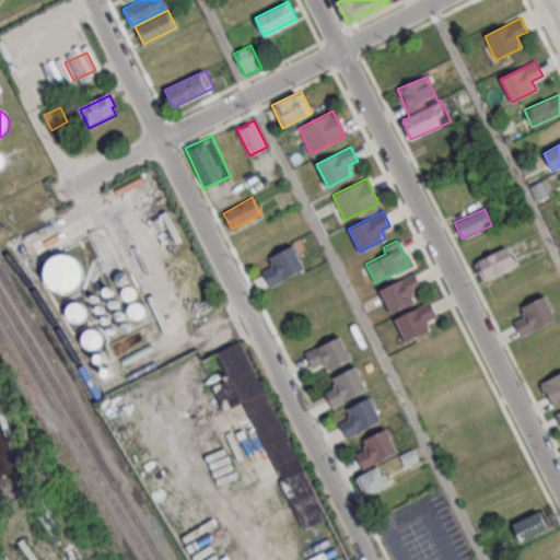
[(272,267),(263,271),(268,284),(304,270),(294,245),(268,256),(272,267)]
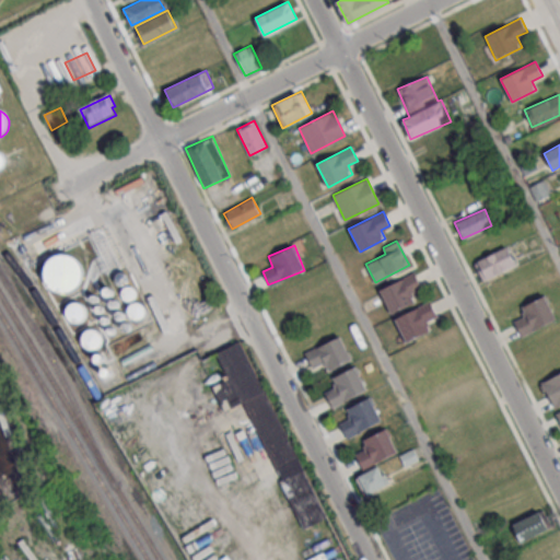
[(477,260),(506,246),(514,263),(486,278),(477,260)]
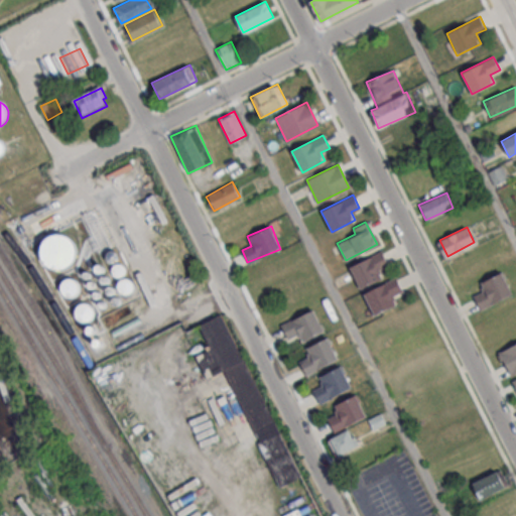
[(63,237),(58,237),(53,238),(48,242),(45,246),(43,252),(44,258),(46,263),(50,267),(55,270),(61,270),(67,269),(72,266),(76,262),(78,257),(78,252),(77,247),(74,242),(69,239),(63,237)]
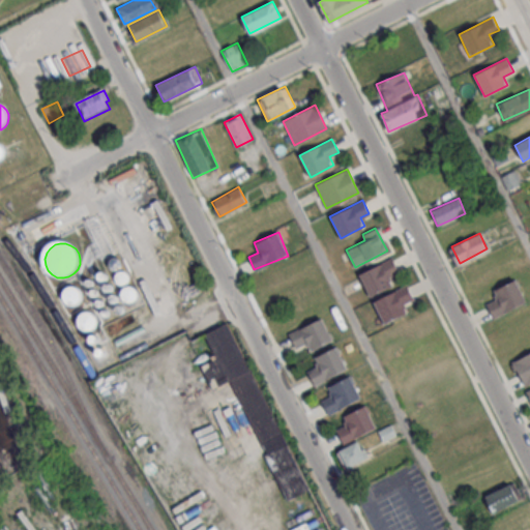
[(359,274),(391,258),(399,271),(389,276),(393,284),(371,296),(359,274)]
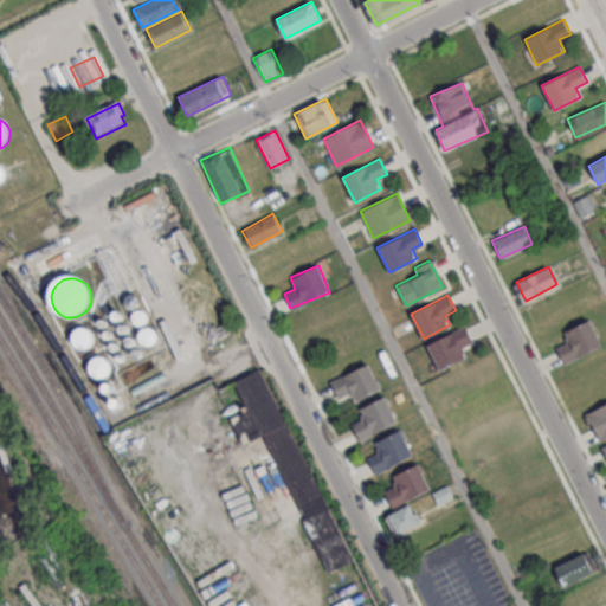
[(127,304),(127,302),(128,300),(129,297),(131,296),(134,296),(136,296),(140,297),(141,300),(142,302),(143,304),(142,307),(141,309),(139,311),(136,311),(134,311),(131,311),(129,309),(128,308),(127,304)]
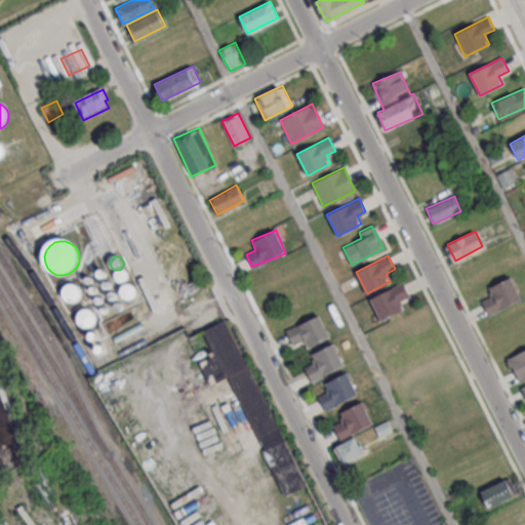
[(116,278),(116,276),(117,274),(119,272),(121,271),(123,270),(125,270),(127,271),(129,273),(130,275),(130,277),(130,280),(128,281),(127,283),(124,284),(122,284),(120,283),(118,282),(117,280),(116,278)]
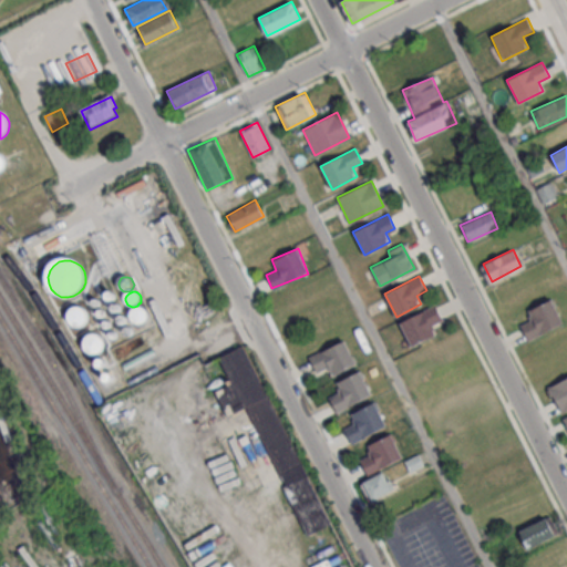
[(107,299),(107,298),(107,296),(109,295),(110,294),(111,292),(113,292),(114,292),(115,294),(116,295),(117,296),(117,298),(117,299),(116,300),(115,301),(114,302),(112,302),(111,301),(109,301),(107,299)]
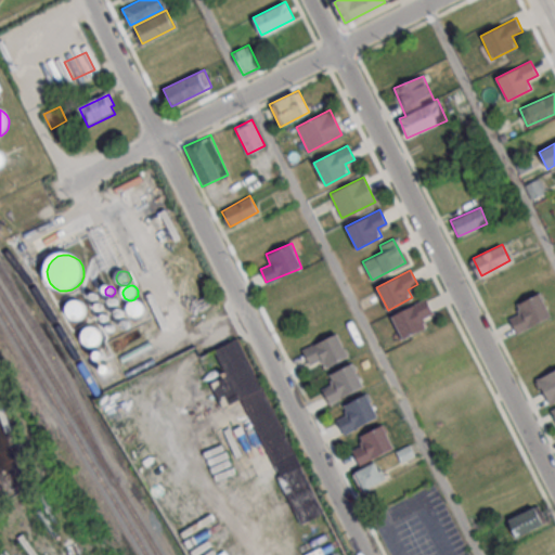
[(520,311),(516,304),(540,292),(551,315),(516,333),(508,318),(520,311)]
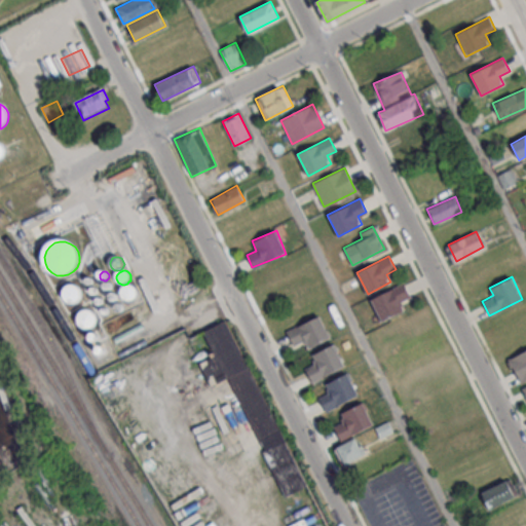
[(106,289),(106,288),(106,286),(107,285),(108,284),(109,283),(110,283),(112,283),(113,284),(114,285),(115,286),(115,287),(114,289),(114,290),(113,291),(111,292),(110,292),(108,291),(107,290),(106,289)]
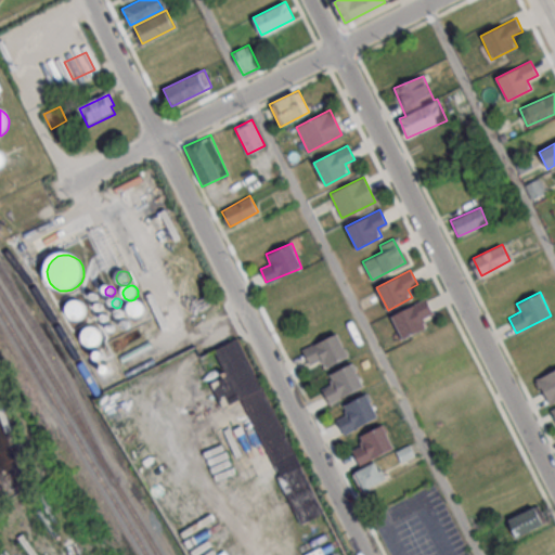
[(391,315),(425,298),(433,312),(423,318),(427,325),(403,338),(391,315)]
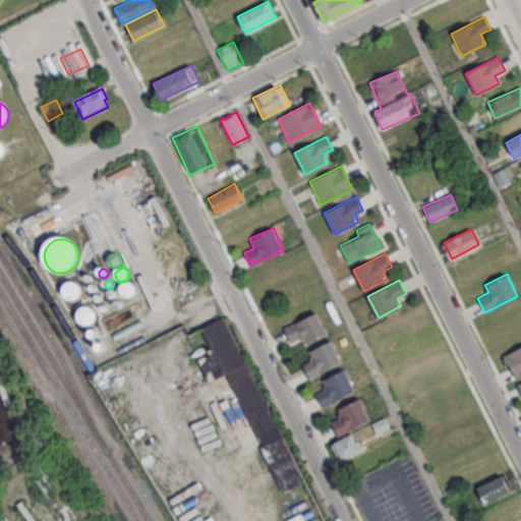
[(78,284),(75,283),(72,283),(69,284),(66,286),(64,288),(63,291),(63,295),(64,298),(66,300),(69,302),(72,302),(75,302),(78,300),(80,298),(82,295),(82,292),(81,289),(80,286),(78,284)]
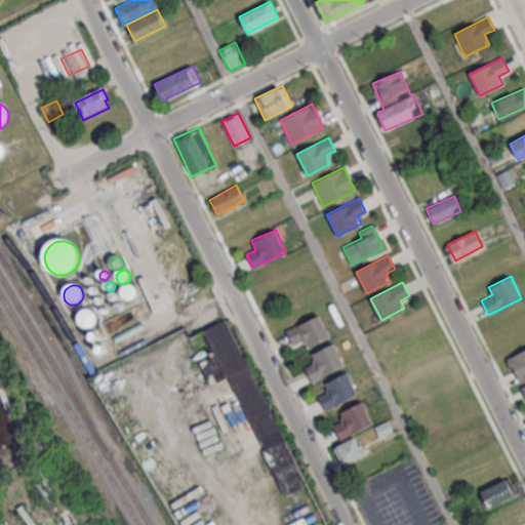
[(122,292),(123,289),(125,287),(128,286),(130,285),(133,286),(135,287),(137,289),(138,291),(138,293),(138,296),(137,298),(135,300),(133,301),(130,301),(127,301),(125,299),(123,297),(122,295),(122,292)]
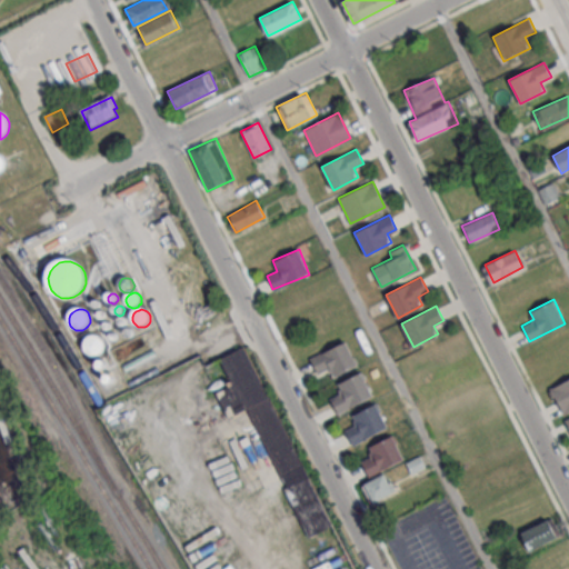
[(120,325),(120,322),(120,321),(121,319),(122,318),(123,318),(125,317),(127,318),(128,318),(129,319),(130,321),(130,322),(129,323),(129,326),(128,327),(126,327),(125,327),(122,327),(121,326),(120,325)]
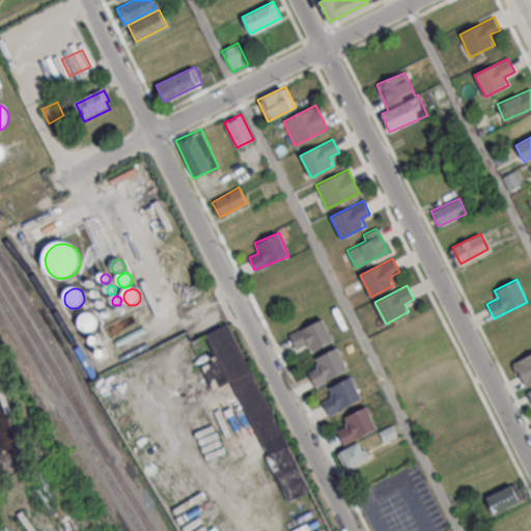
[(118,313),(117,311),(118,310),(118,308),(119,307),(121,306),(122,306),(123,307),(126,307),(126,308),(127,310),(127,311),(127,312),(126,313),(124,314),(123,315),(121,315),(120,315),(119,314),(118,313)]
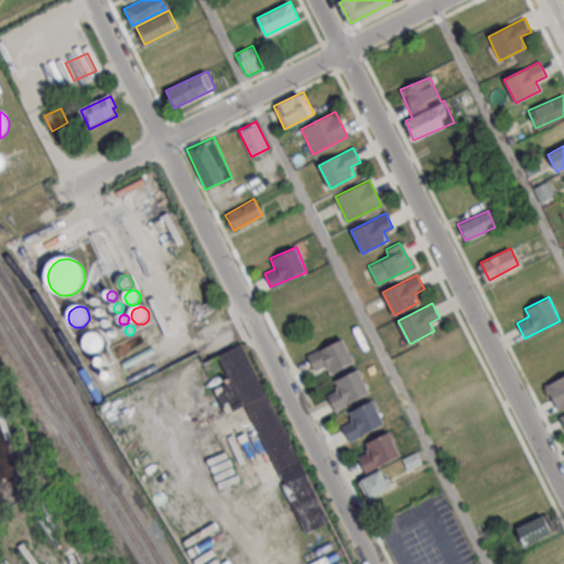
[(99,334),(97,333),(94,332),(89,333),(87,335),(85,338),(84,342),(84,345),(85,348),(87,350),(90,353),(94,353),(97,353),(100,351),(102,348),(105,346),(105,343),(104,338),(102,336),(99,334)]
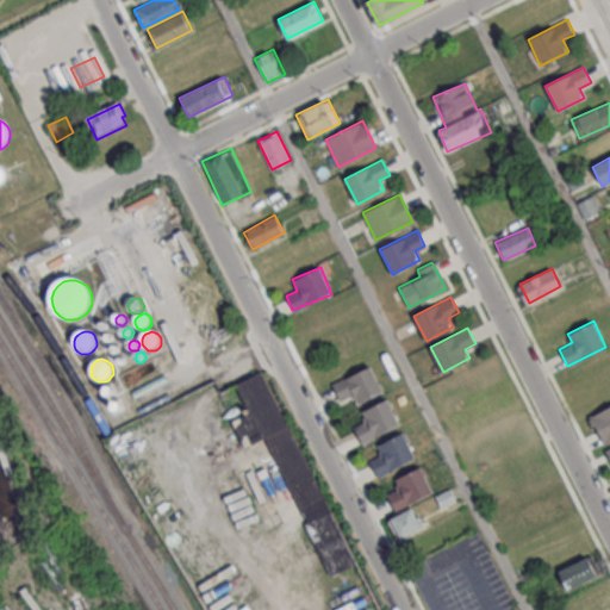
[(331,384),(369,365),(383,391),(358,404),(353,394),(340,400),(331,384)]
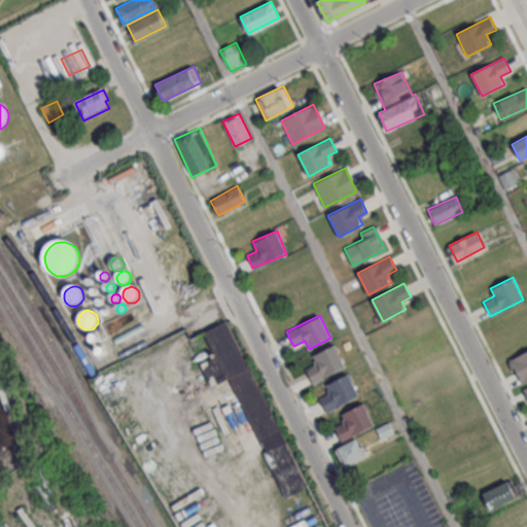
[(307,488),(230,320),(202,332),(213,357),(201,362),(242,451),(258,443),(284,498),(307,488)]
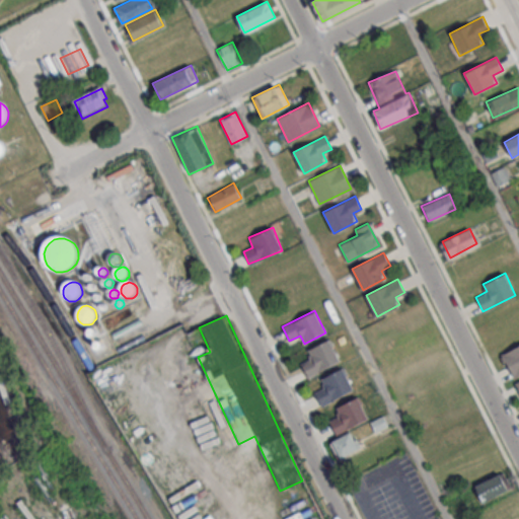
[(91,336),(90,335),(90,332),(91,331),(92,330),(93,329),(95,329),(96,329),(97,330),(98,331),(99,332),(99,334),(99,336),(98,337),(97,338),(96,338),(94,339),(93,338),(92,337),(91,336)]
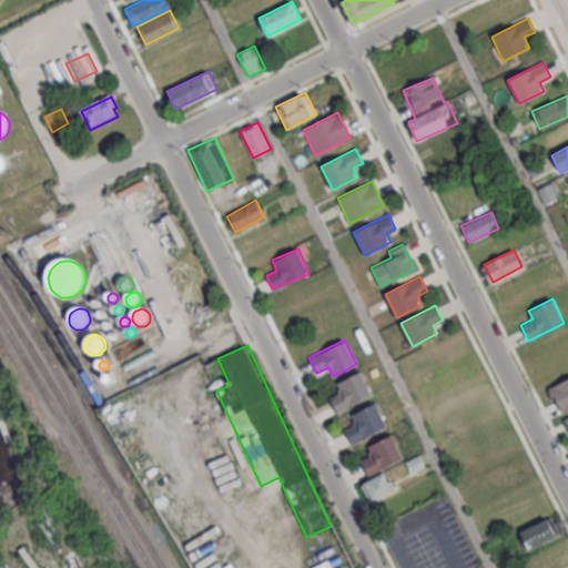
[(337,383),(359,371),(372,395),(337,413),(330,397),(342,391),(337,383)]
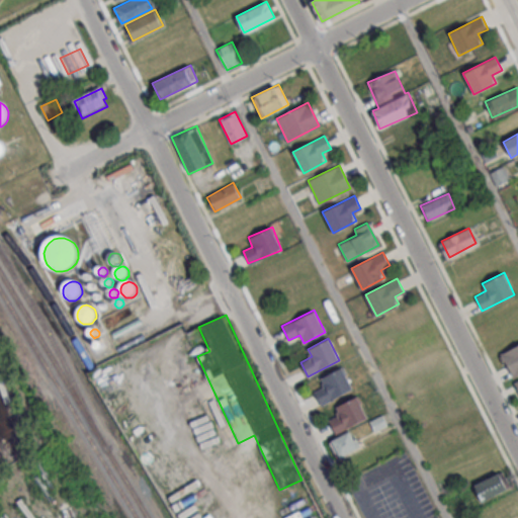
[(98,349),(97,347),(97,346),(98,344),(99,343),(100,342),(102,342),(103,343),(104,343),(105,344),(106,345),(106,347),(106,348),(105,349),(104,350),(103,351),(101,351),(100,351),(98,350),(98,349)]
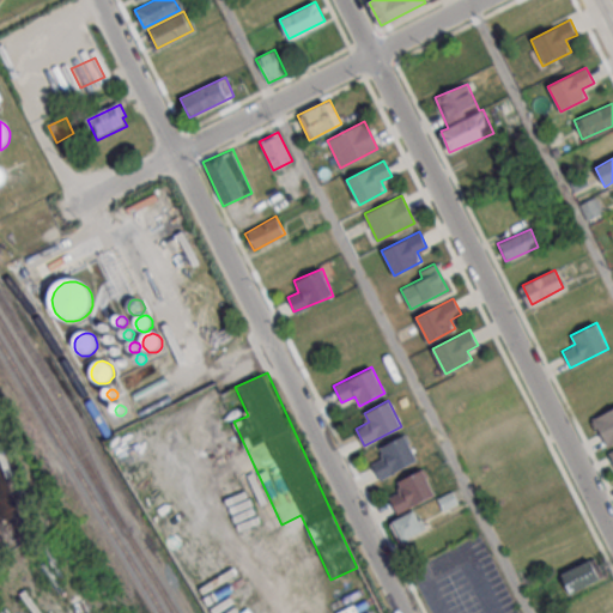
[(593,418),(612,407),(612,442),(607,445),(593,418)]
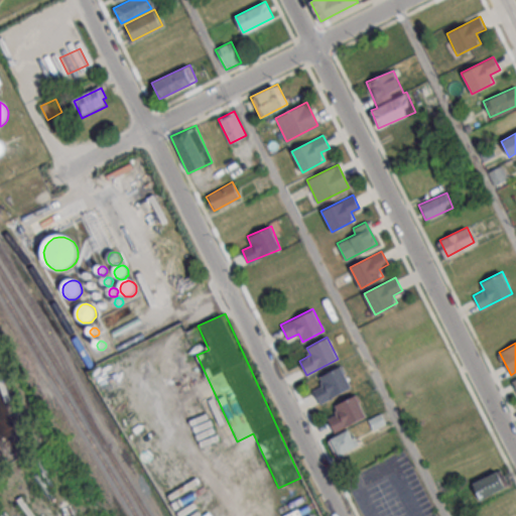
[(320,376),(340,366),(351,387),(319,403),(312,389),(325,383),(320,376)]
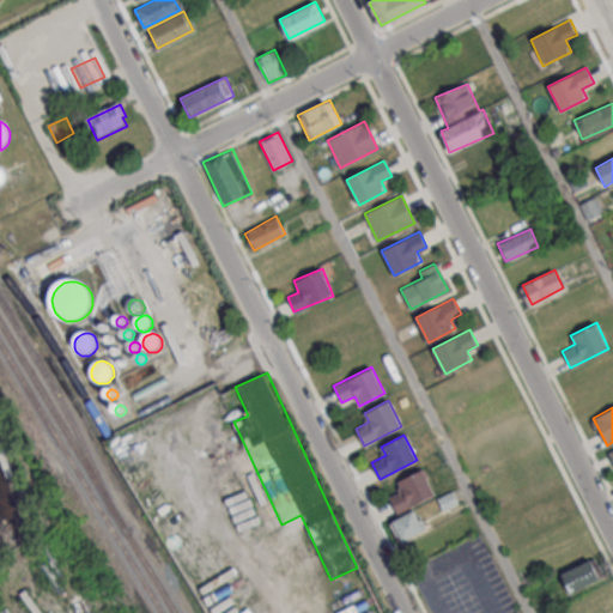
[(398,481),(420,469),(434,495),(398,514),(388,497),(402,490),(398,481)]
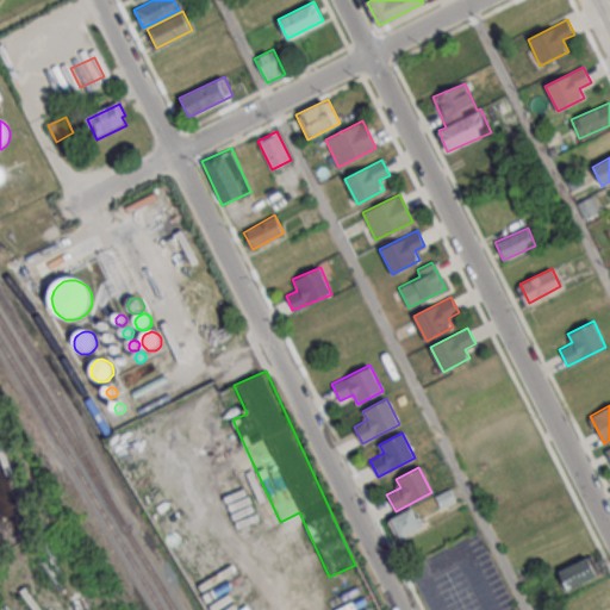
[(423,526),(412,506),(387,522),(399,540),(423,526)]
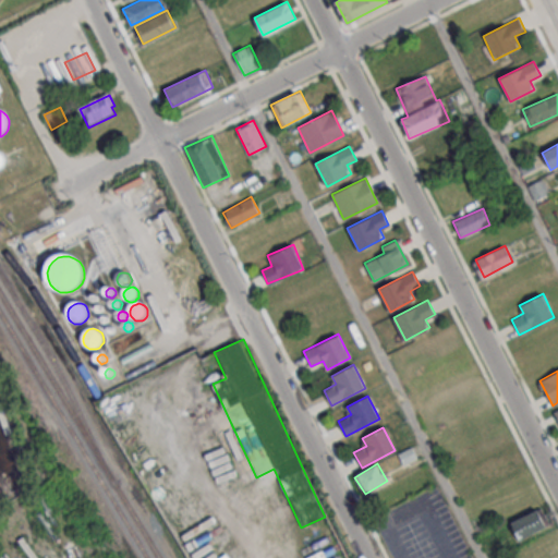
[(519,541),(547,526),(538,508),(509,522),(519,541)]
